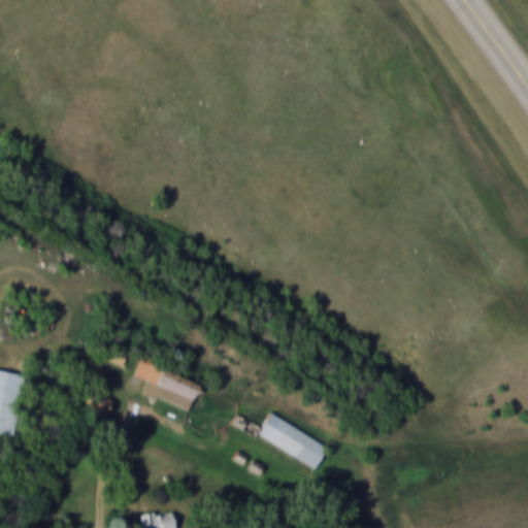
[(147,378),(142,394),(191,408),(200,376),(140,359),(135,375),(147,378)]
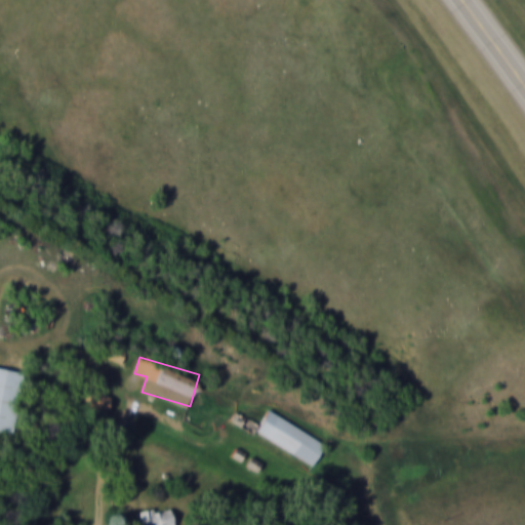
[(23,372),(0,368),(0,431),(12,434),(23,372)]
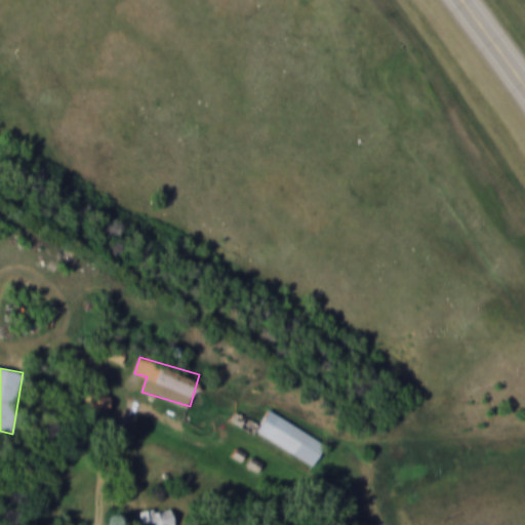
[(82,405),(105,413),(111,398),(88,389),(82,405)]
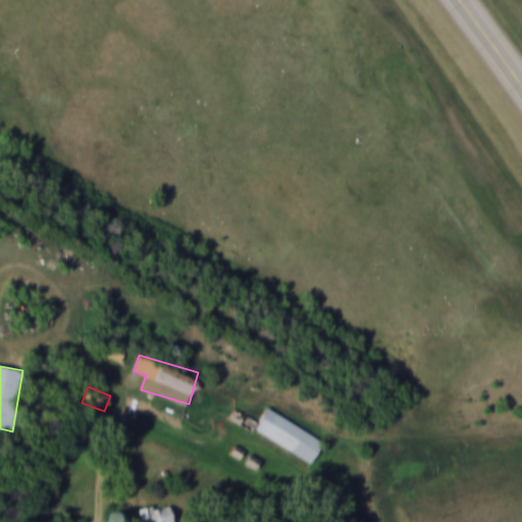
[(312,463),(324,440),(267,410),(255,431),(312,463)]
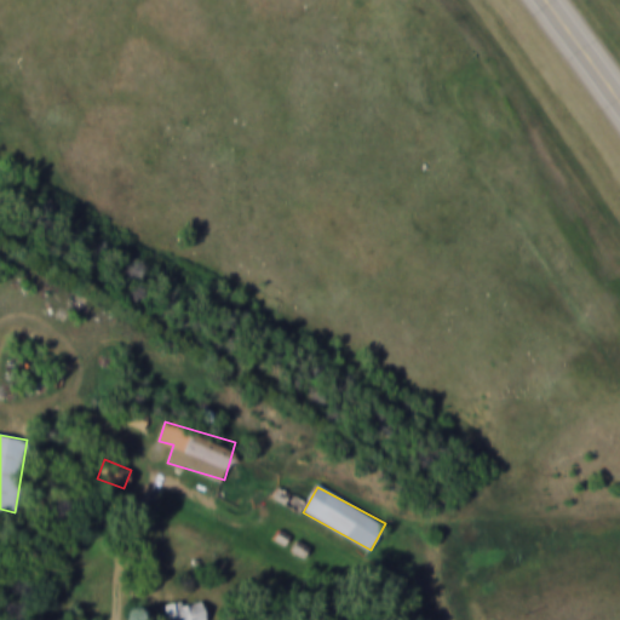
[(205,619),(200,598),(165,606),(168,619),(205,619)]
